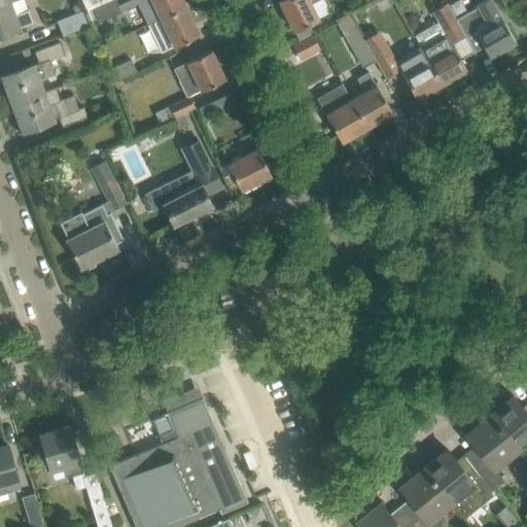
[(79,0),(84,10),(107,0),(79,0)]
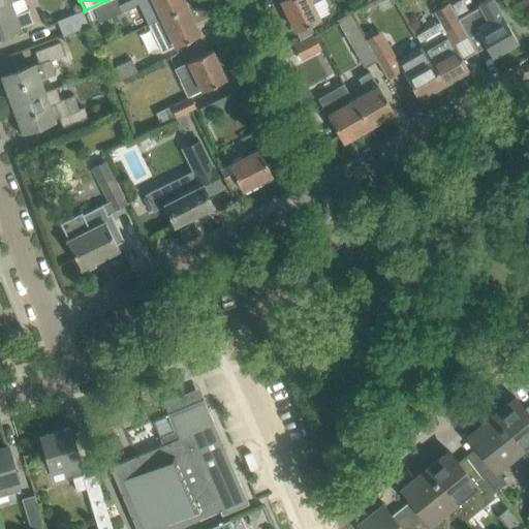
[(116,0),(113,0),(93,8),(98,22),(121,11),(138,3),(142,9),(145,17),(149,24),(160,19),(187,6),(183,0),(127,0),(118,4),(116,0)]
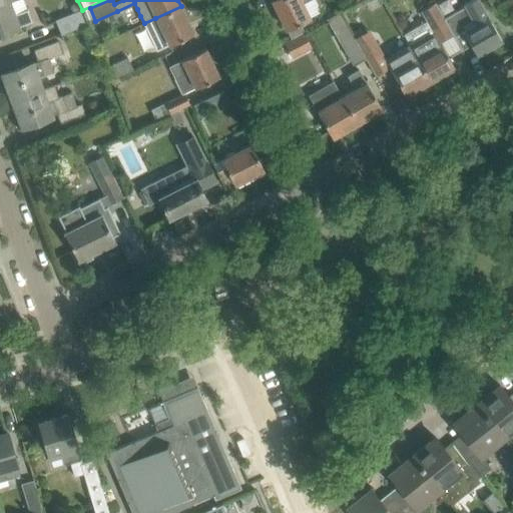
[(315,0),(274,0),(272,1),(286,29),(321,11),(315,0)]
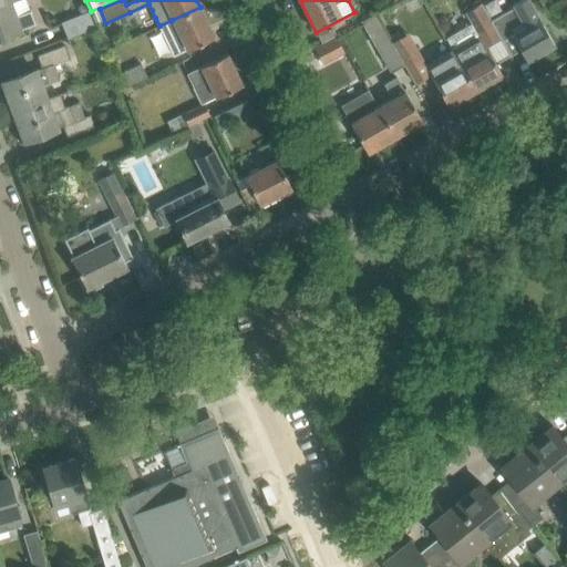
[(481,2),(480,2),(500,37),(500,35),(503,41),(512,35),(526,61),(554,44),(528,0),(519,0),(513,4),(514,7),(491,19),(481,2)]
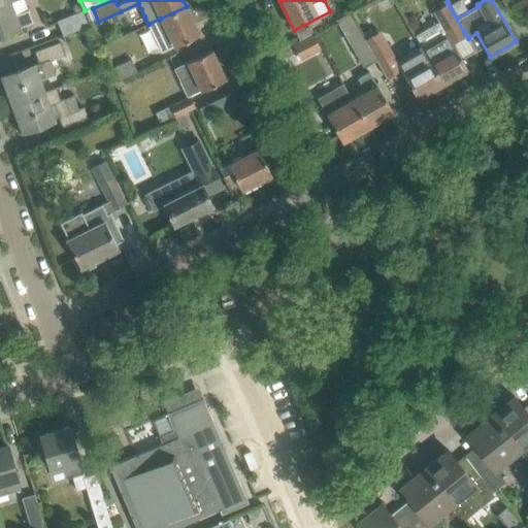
[(9,2),(0,5),(0,34),(32,23),(28,10),(14,15),(9,2)]
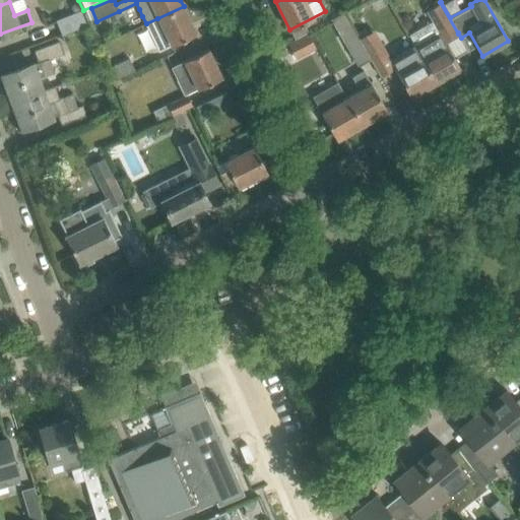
[(415,46),(414,46),(436,82),(460,68),(445,41),(458,34),(440,2),(427,10),(433,19),(408,34),(415,46)]
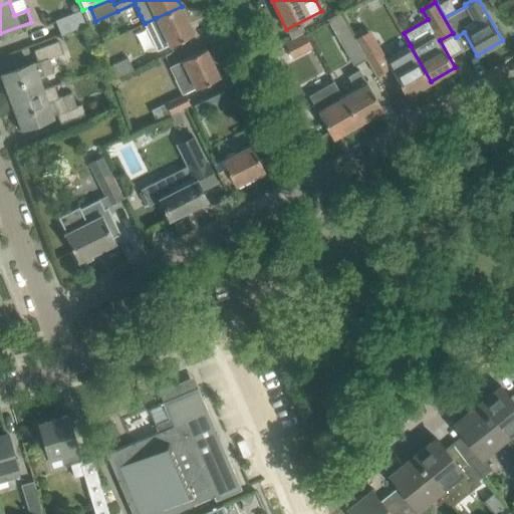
[(156,18),(145,23),(152,38),(158,50),(176,41),(194,33),(182,6),(156,18)]
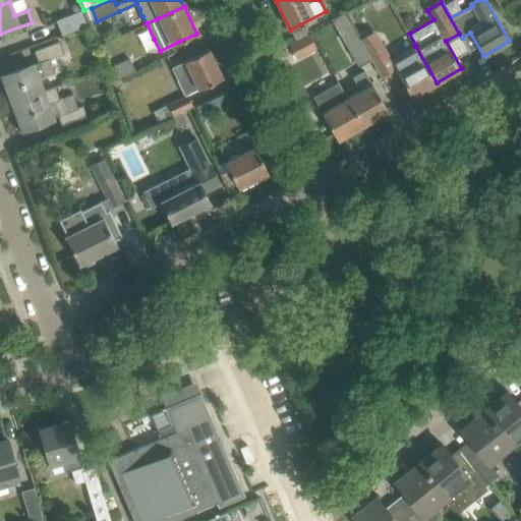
[(90,8),(82,11),(87,21),(94,18),(90,8)]
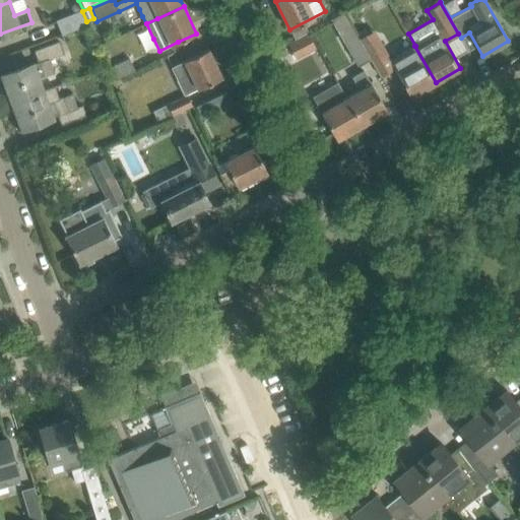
[(85,24),(80,11),(56,20),(62,34),(85,24)]
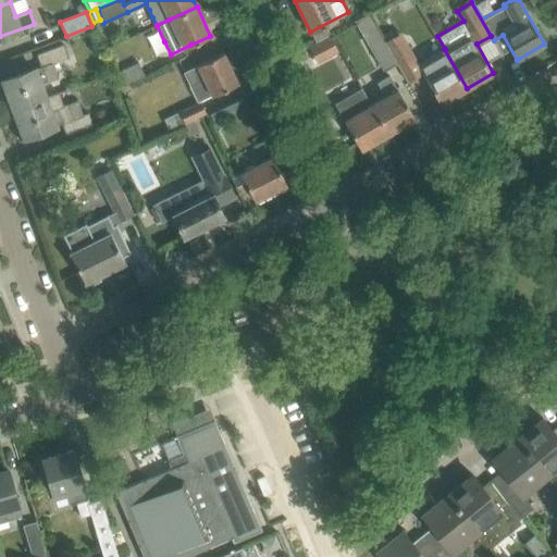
[(368,45),(369,44),(384,71),(397,63),(384,42),(381,37),(381,36),(368,13),(355,21),(368,45)]
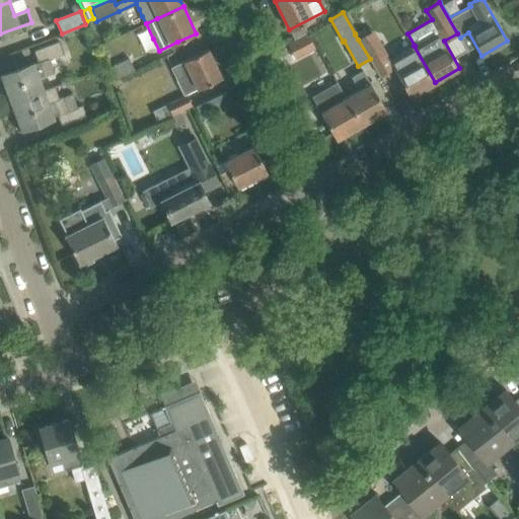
[(373,31),(358,40),(370,59),(379,75),(393,67),(410,96),(435,82),(414,46),(389,60),(373,31)]
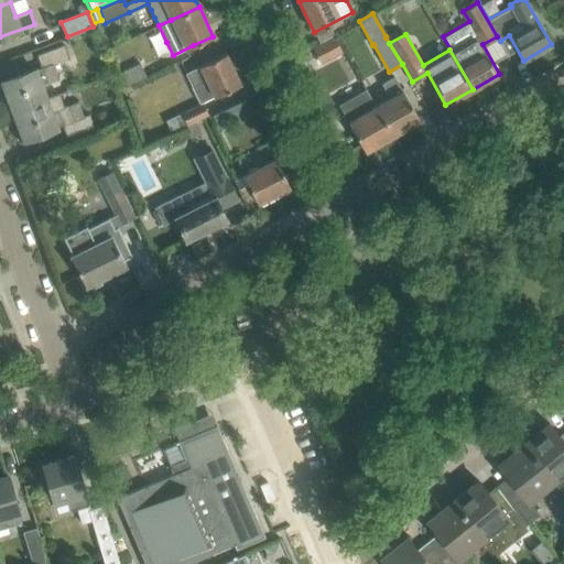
[(335,36),(333,38),(313,47),(321,63),(343,52),(335,36)]
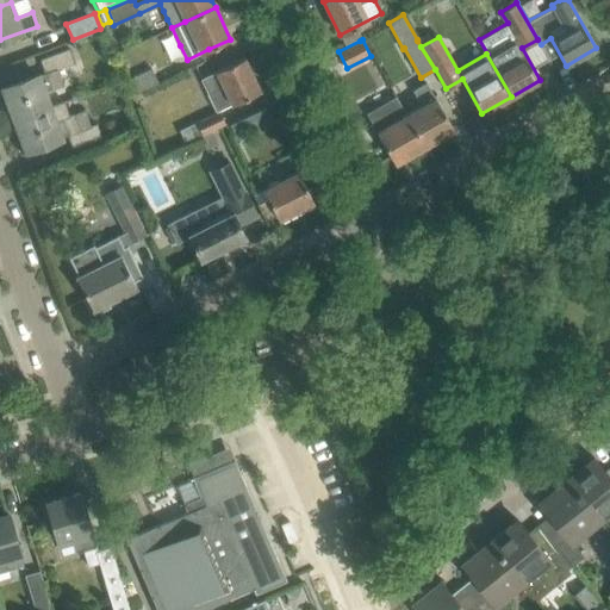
[(74,63),(69,49),(39,60),(45,73),(4,88),(14,119),(53,105),(48,92),(64,86),(57,69),(74,63)]
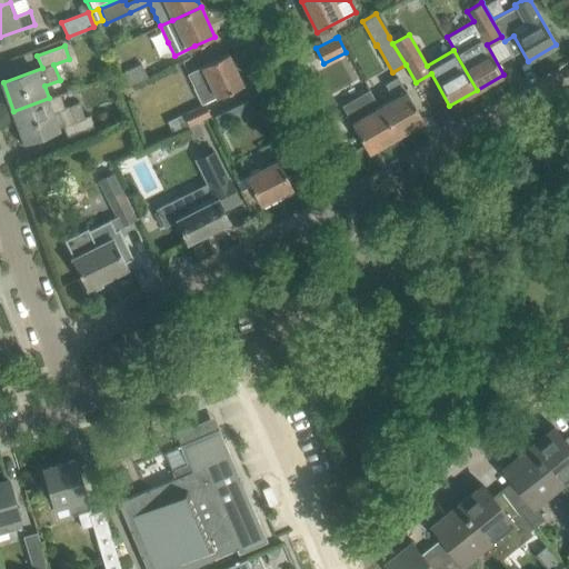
[(187,73),(193,88),(200,105),(242,85),(228,53),(187,73)]
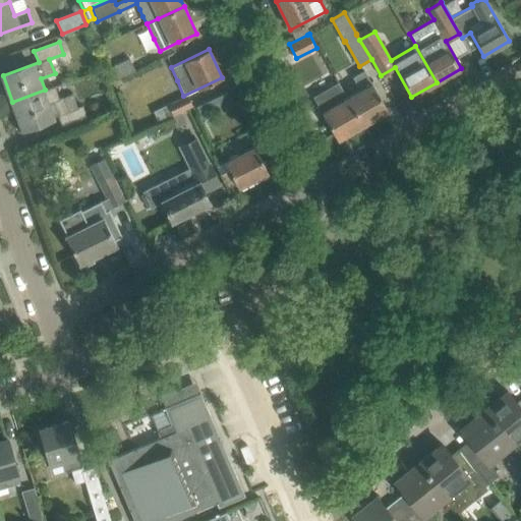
[(134,70),(129,58),(105,69),(110,81),(134,70)]
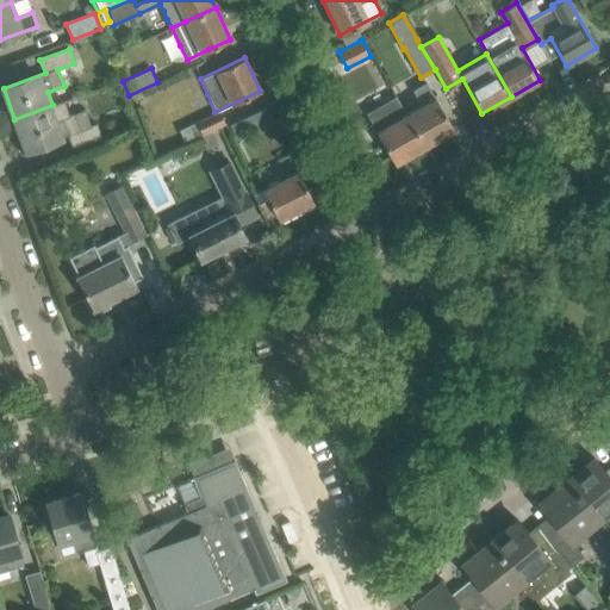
[(422,106),(406,116),(424,147),(454,130),(427,82),(412,91),(422,106)]
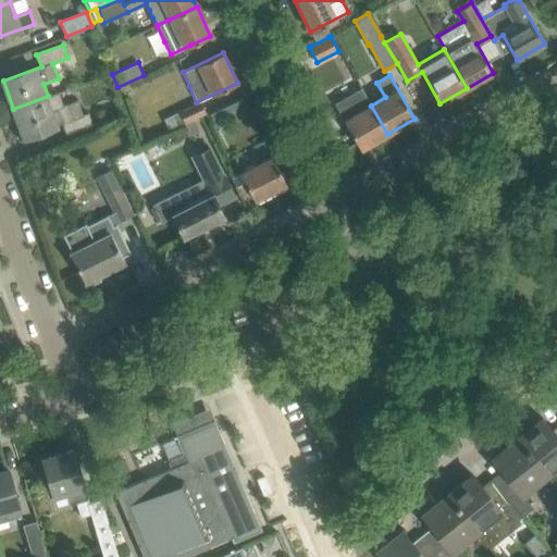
[(362,89),(335,103),(344,120),(361,149),(387,134),(371,106),(364,94),(362,89)]
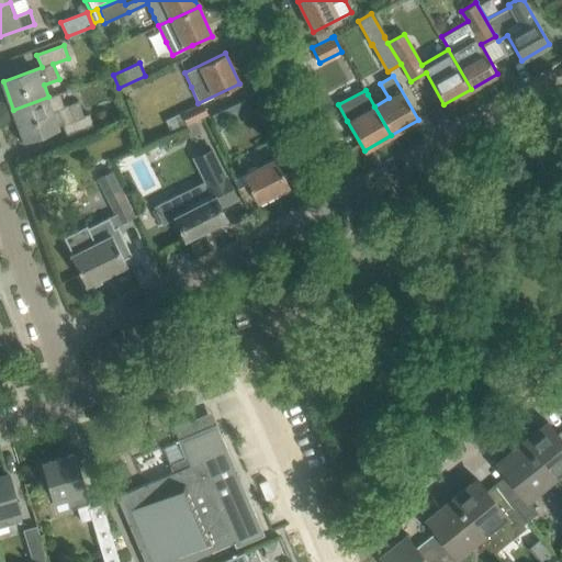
[(48,97),(13,110),(24,139),(63,125),(67,137),(93,127),(89,114),(83,116),(77,100),(64,105),(58,93),(52,96),(48,97)]
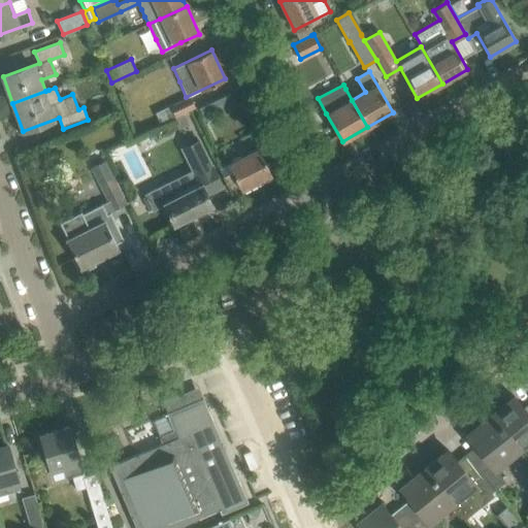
[(232,93),(212,101),(199,107),(205,120),(237,105),(232,93)]
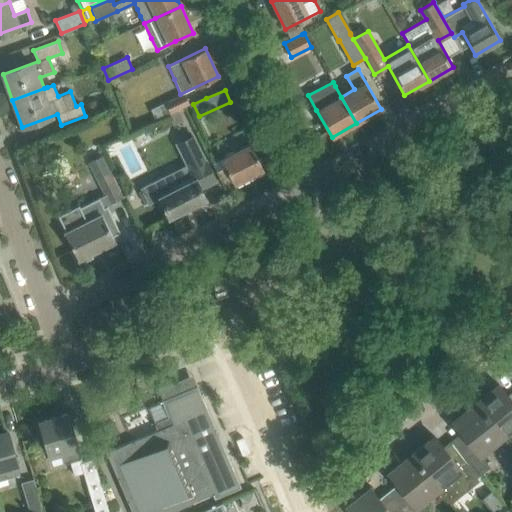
[(184,93),(165,102),(150,109),(155,120),(167,114),(178,110),(189,104),(184,93)]
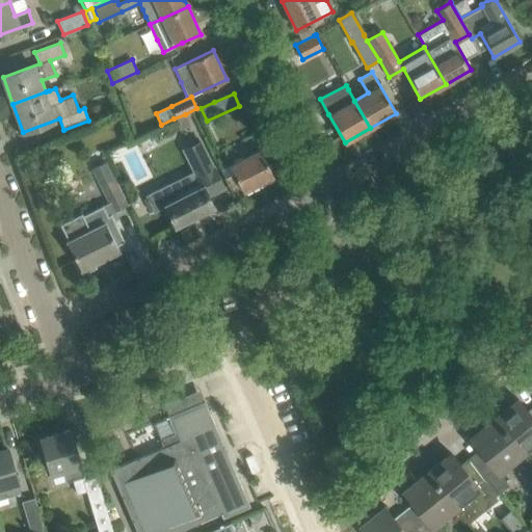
[(168,184),(145,195),(154,212),(165,206),(176,225),(214,207),(208,195),(224,188),(201,141),(182,150),(193,171),(202,188),(177,201),(168,184)]
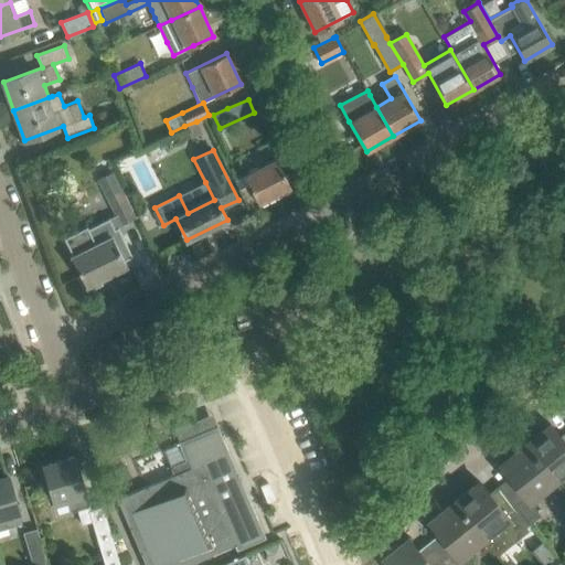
[(244,176),(235,180),(243,196),(253,191),(258,204),(291,188),(276,159),(244,176)]
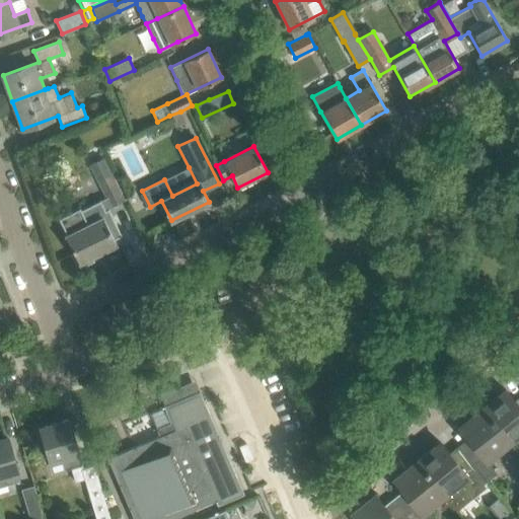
[(104,157),(90,164),(105,195),(106,198),(109,196),(114,205),(126,199),(104,157)]
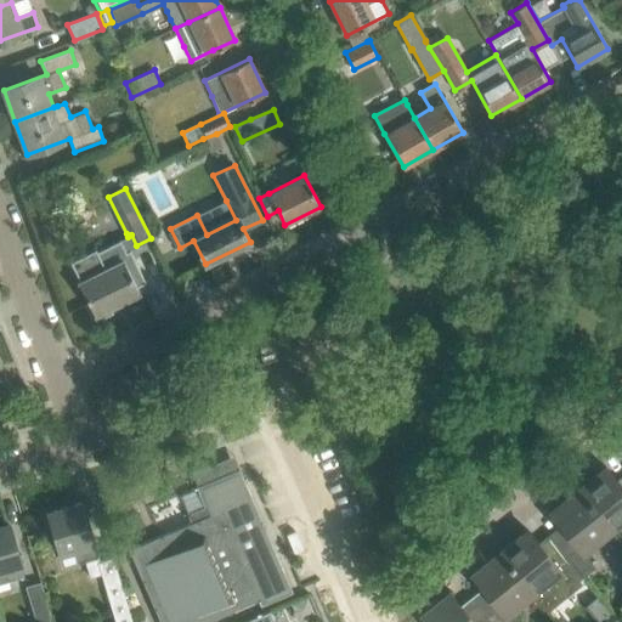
[(82,282),(79,283),(95,315),(96,314),(100,318),(113,312),(111,306),(140,292),(137,287),(146,283),(130,252),(126,253),(120,242),(97,253),(106,270),(82,282)]
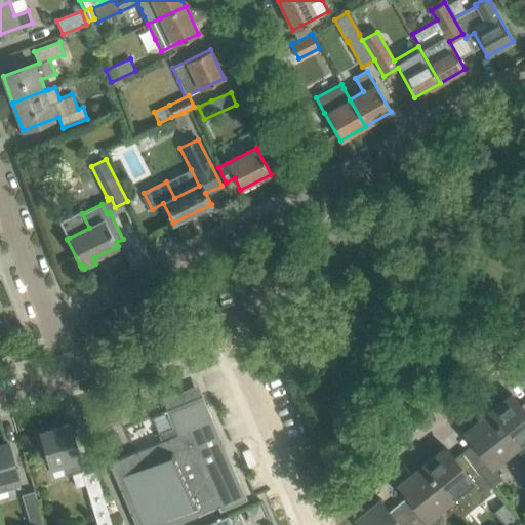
[(161,441),(109,463),(134,524),(173,524),(219,506),(220,511),(246,499),(202,395),(179,405),(174,394),(162,399),(167,410),(173,427),(158,434),(161,441)]
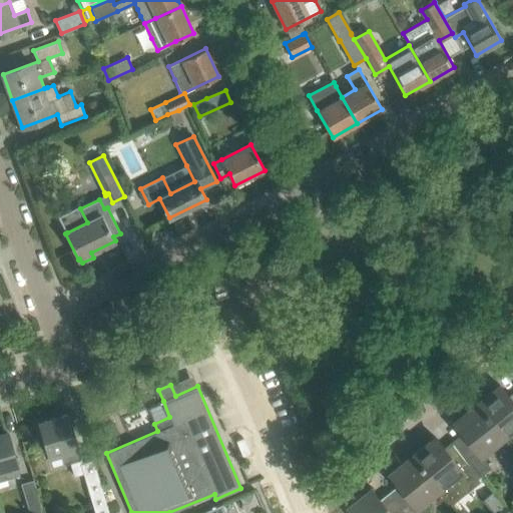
[(512,401),(500,386),(477,404),(504,437),(512,430),(512,401)]
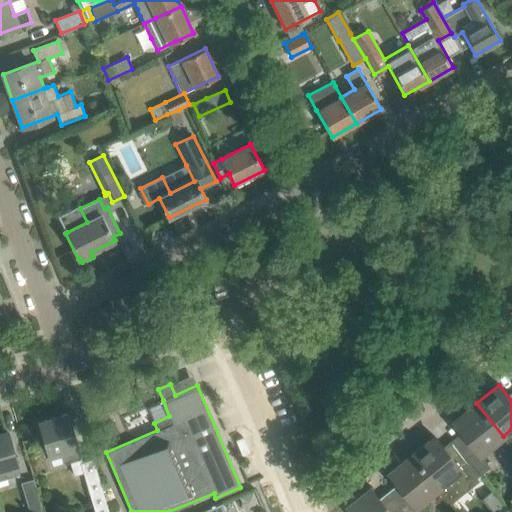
[(466,438),(456,445),(480,475),(490,467),(480,455),(503,436),(476,403),(453,422),(466,438)]
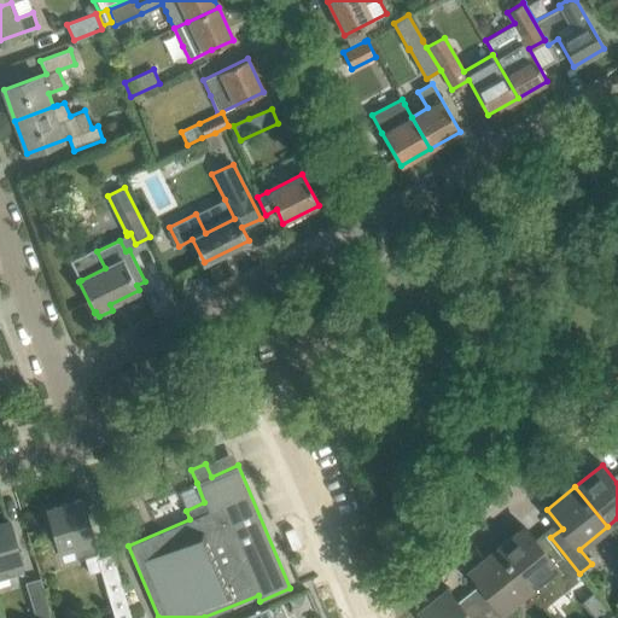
[(47,509),(54,532),(59,551),(75,546),(79,561),(85,559),(89,575),(101,571),(115,617),(130,617),(112,554),(99,558),(88,519),(89,519),(87,514),(86,516),(81,500),(47,509)]
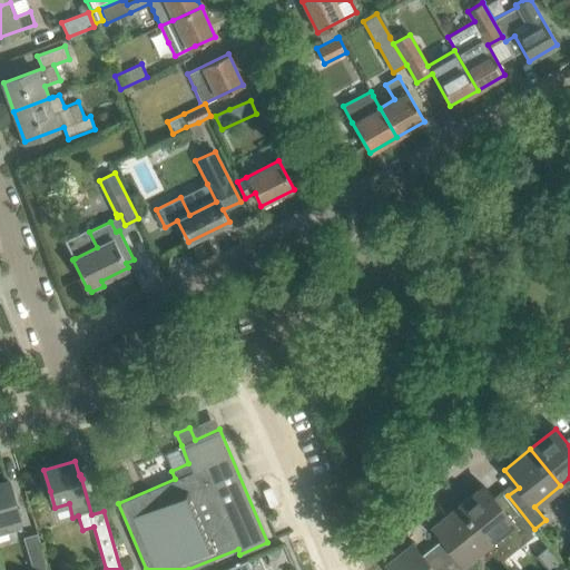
[(8,481),(0,482),(0,536),(8,533),(22,530),(13,502),(8,481)]
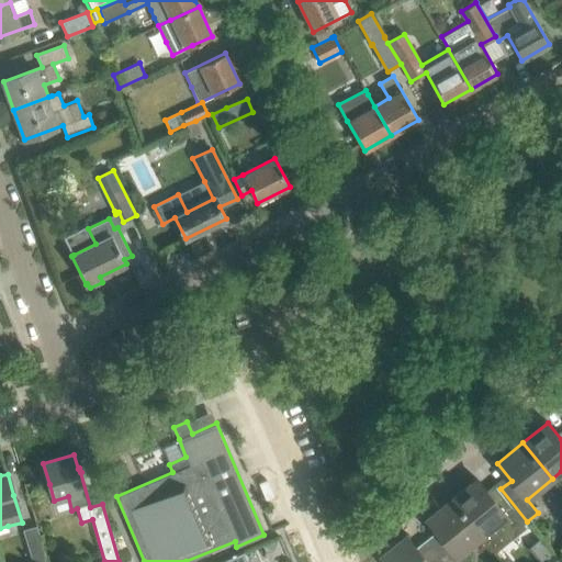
[(527,521),(501,489),(491,496),(478,479),(451,499),(481,536),(494,552),(526,528),(524,525),(527,521)]
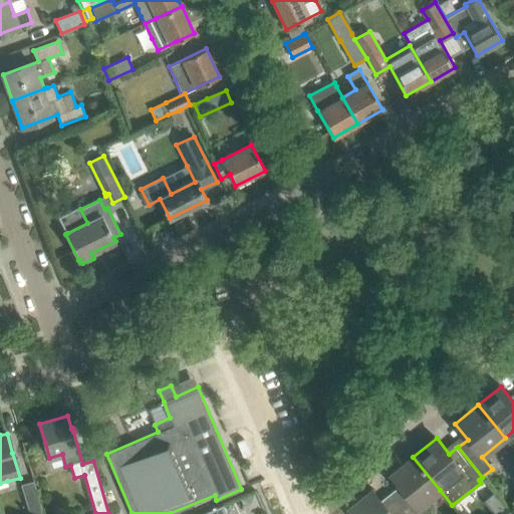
[(404,492),(393,500),(405,513),(428,513),(430,513),(431,509),(430,506),(426,502),(440,490),(413,457),(390,475),(404,492)]
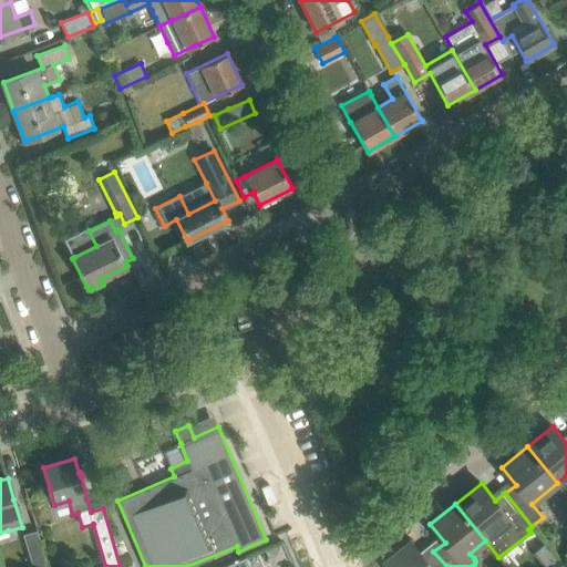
[(23,536),(32,566),(47,566),(37,532),(23,536)]
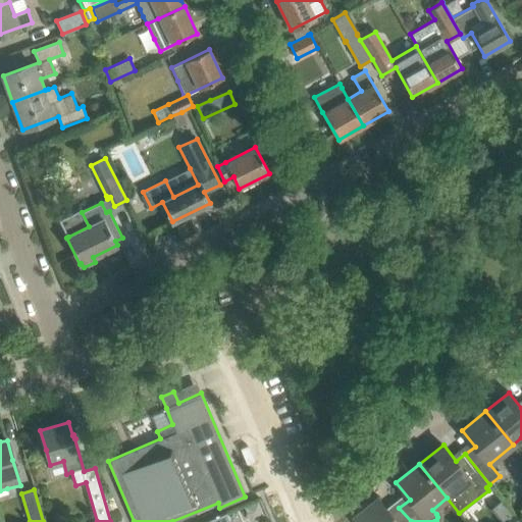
[(411,521),(399,508),(390,514),(377,498),(353,517),(357,521),(411,521)]
